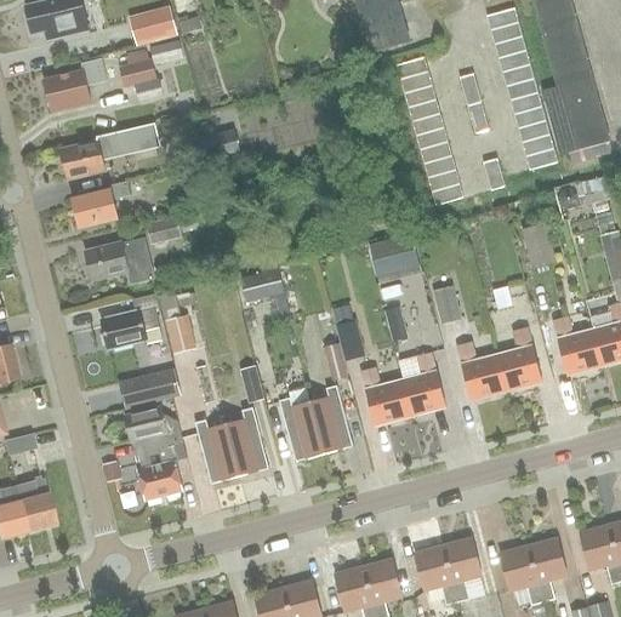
[(41,0),(27,4),(33,32),(46,28),(49,38),(89,28),(81,0),(41,0)]
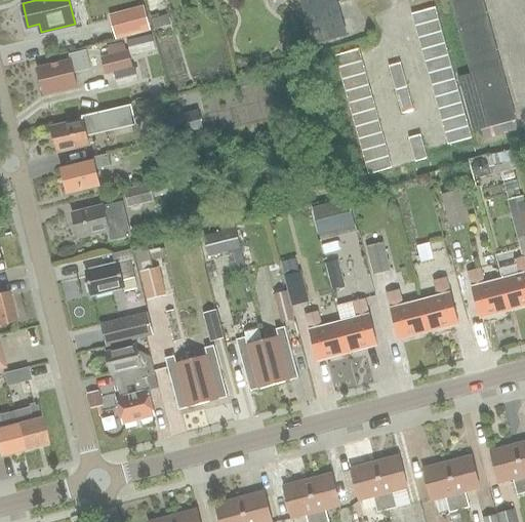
[(301,0),(315,43),(347,34),(336,0),(301,0)]
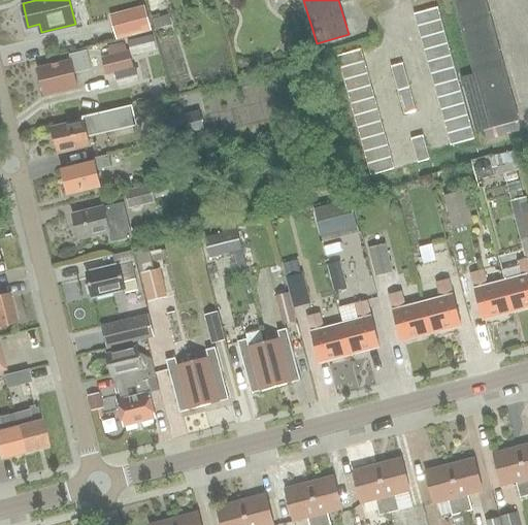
[(454,0),(472,64),(502,56),(487,0),(454,0)]
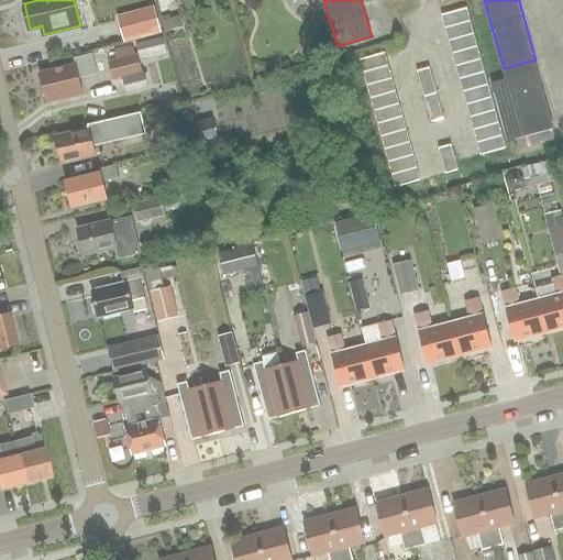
[(118,13),(124,37),(161,28),(154,4),(118,13)]
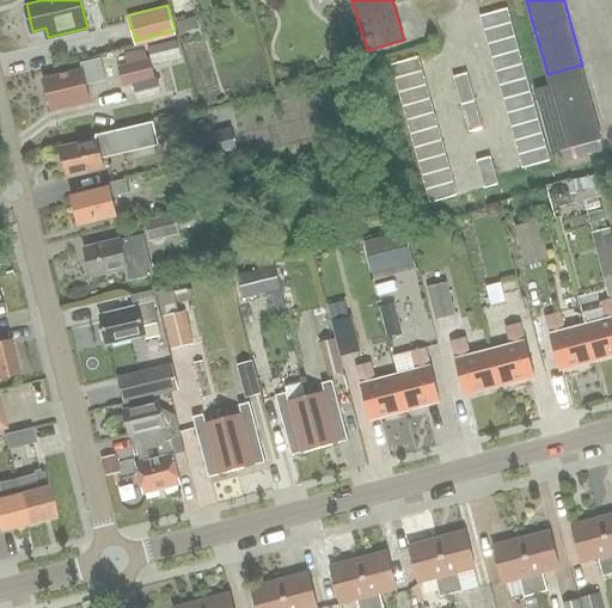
[(508,6),(481,13),(484,28),(512,20),(508,6)]
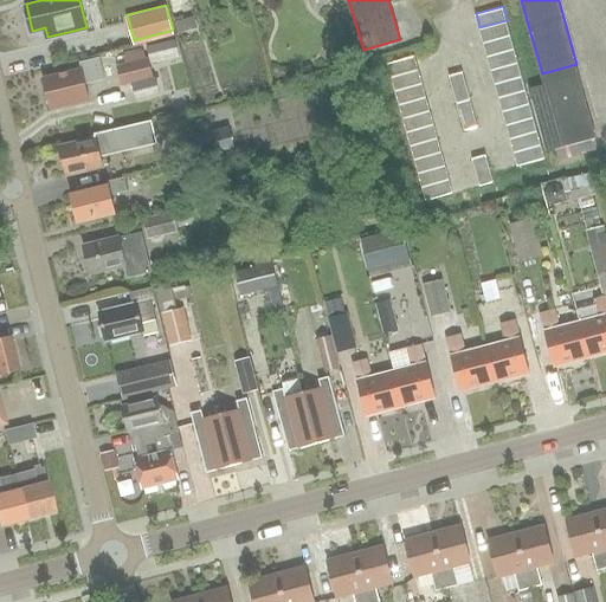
[(507,20),(479,27),(483,41),(510,33),(507,20)]
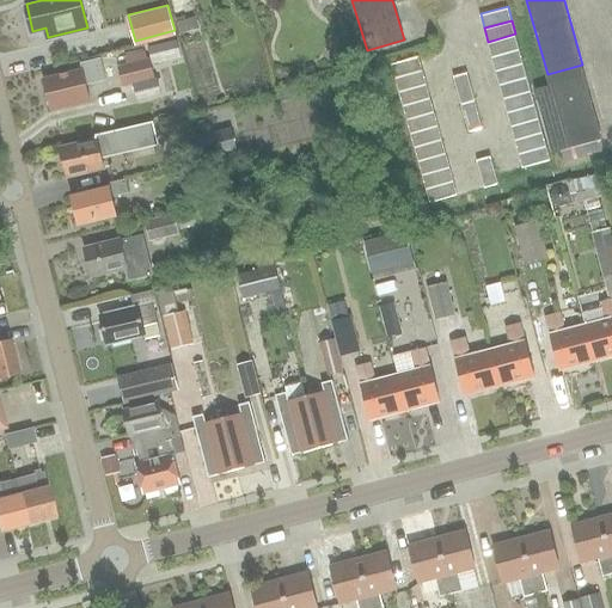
[(515,34),(488,42),(493,55),(520,48),(515,34)]
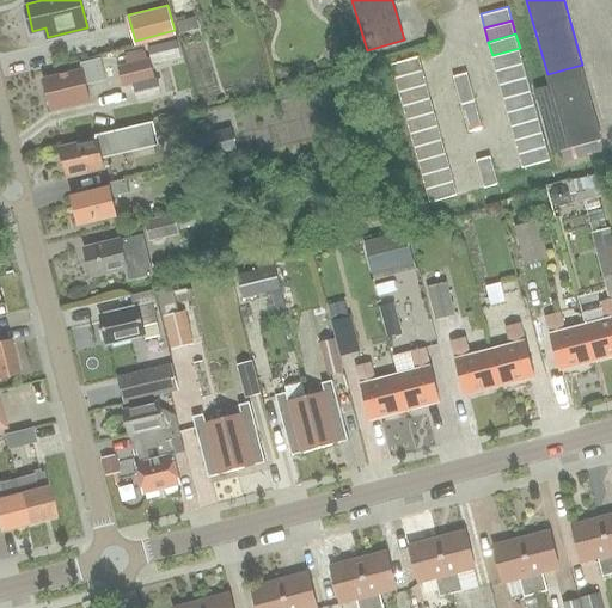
[(159,57),(178,53),(175,40),(148,45),(151,55),(146,56),(145,49),(126,53),(128,60),(118,62),(123,85),(136,81),(139,91),(166,84),(159,57)]
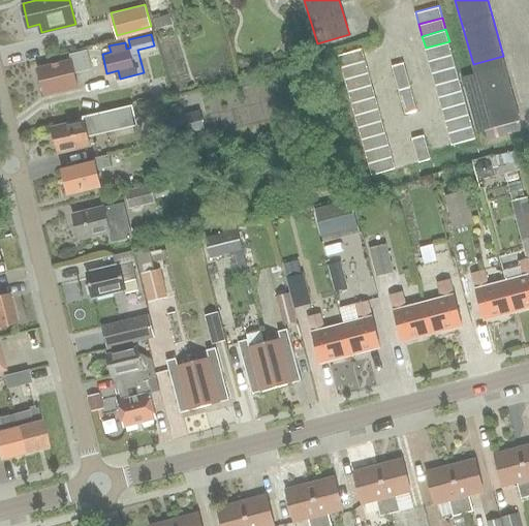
[(449,41),(426,48),(429,60),(453,53),(449,41)]
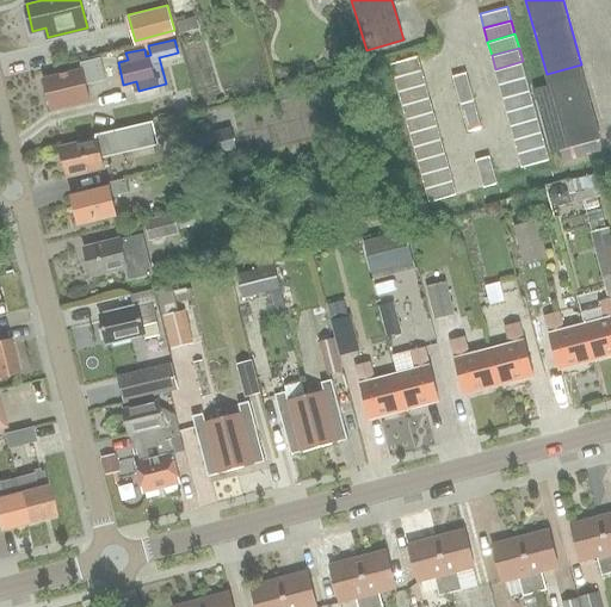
[(419,54),(390,62),(395,76),(423,68),(419,54)]
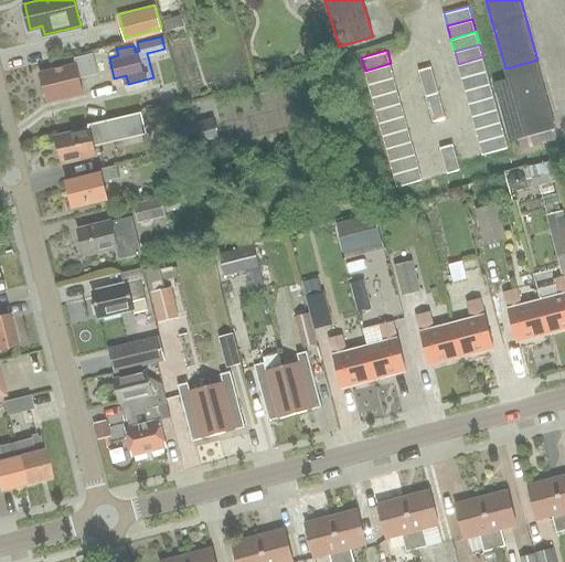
[(76,62),(40,71),(46,99),(84,91),(80,75),(98,72),(93,51),(74,55),(76,62)]
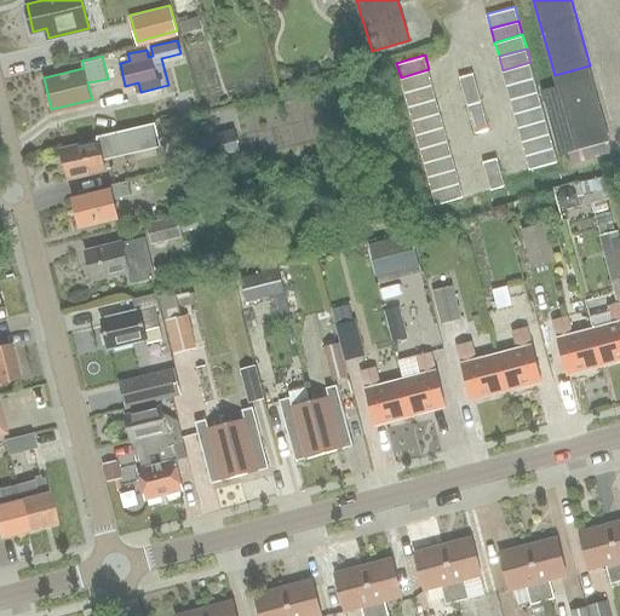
[(530,62),(503,70),(506,84),(534,76),(530,62)]
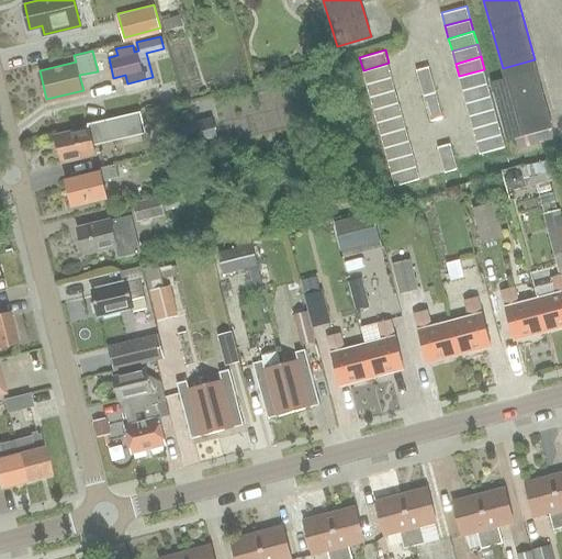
[(553,126),(535,59),(503,68),(505,77),(492,80),(508,138),(516,136),(519,146),(555,135),(553,126)]
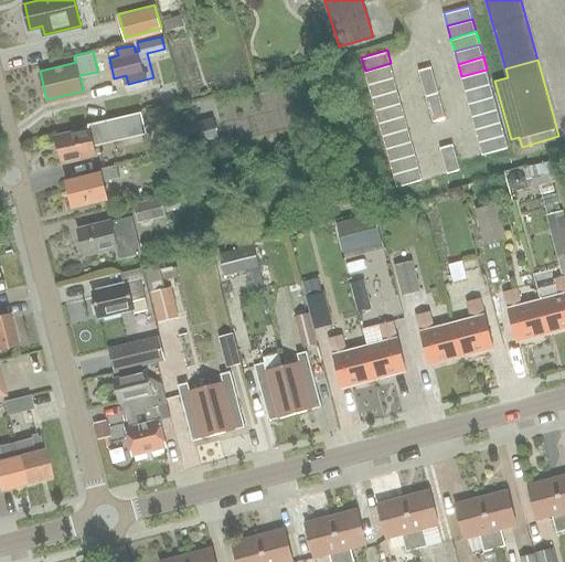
[(391,63),(365,71),(369,83),(394,76),(391,63)]
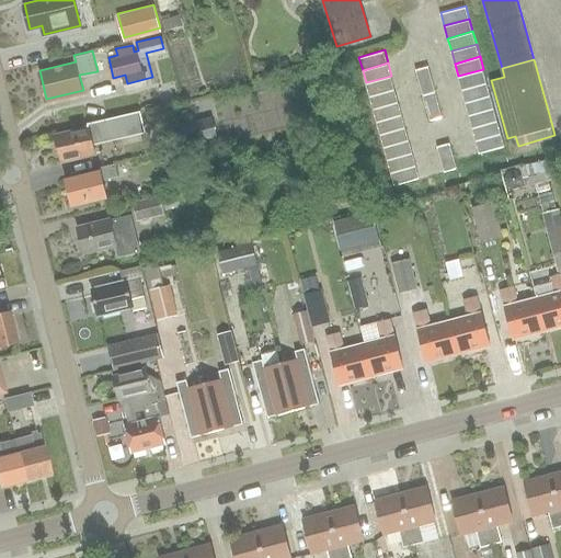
[(428,65),(416,68),(423,93),(436,90),(428,65)]
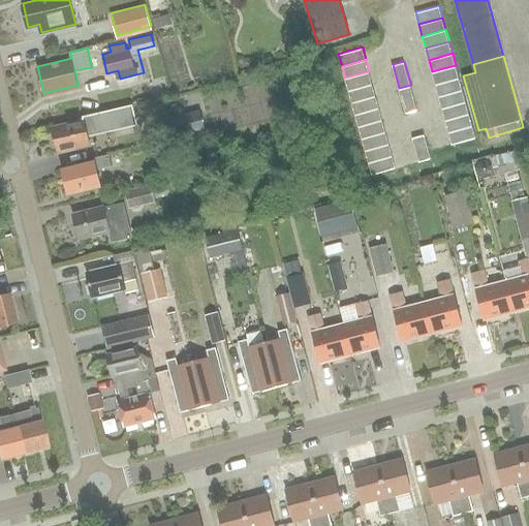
[(456,65),(432,71),(435,84),(459,76),(456,65)]
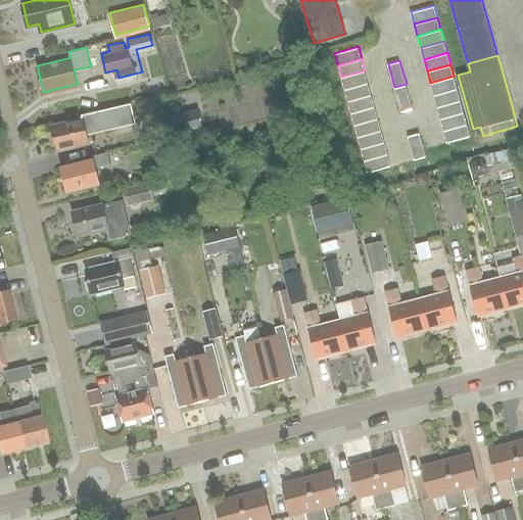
[(365,71),(341,77),(344,89),(368,82),(365,71)]
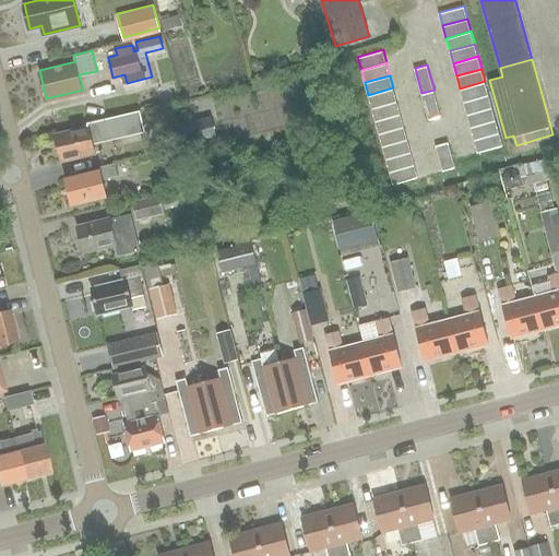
[(485,81),(460,89),(463,101),(489,94),(485,81)]
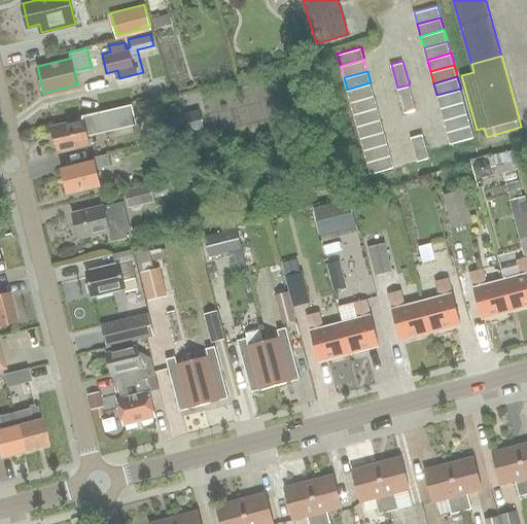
[(371,82),(347,90),(350,101),(375,95),(371,82)]
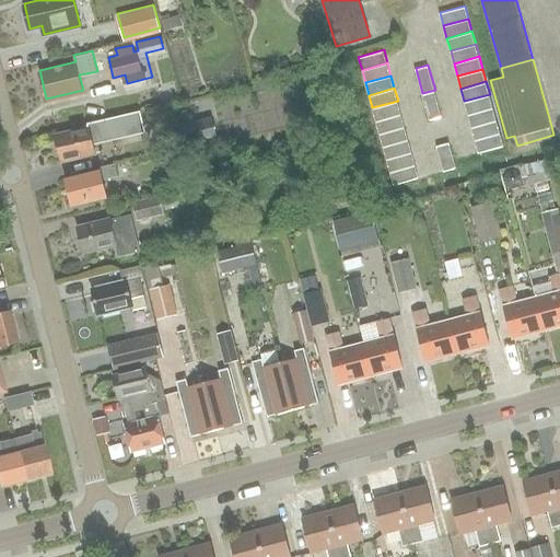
[(435,90),(422,93),(429,119),(442,115),(435,90)]
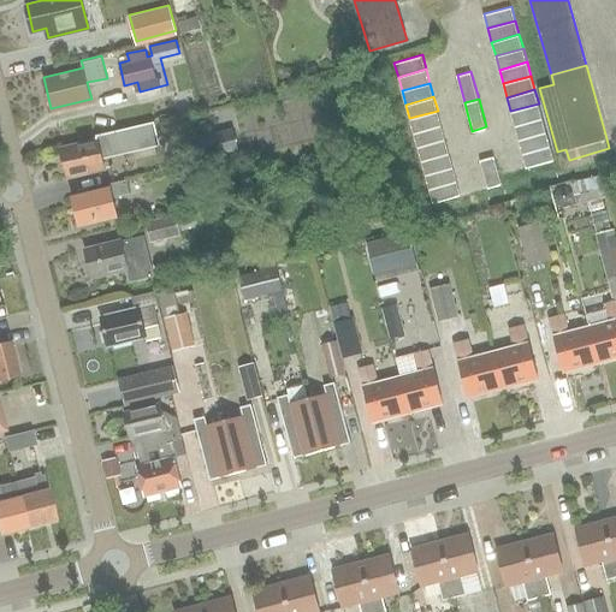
[(539,104),(510,111),(515,125),(543,118),(539,104)]
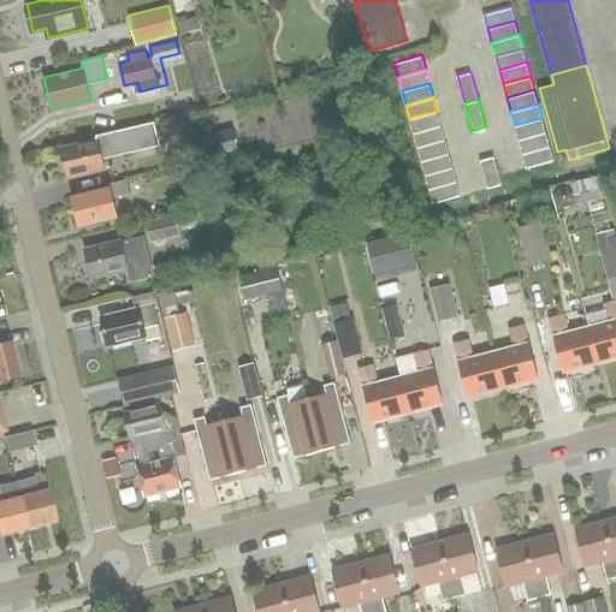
[(438,111),(409,118),(414,132),(442,124),(438,111)]
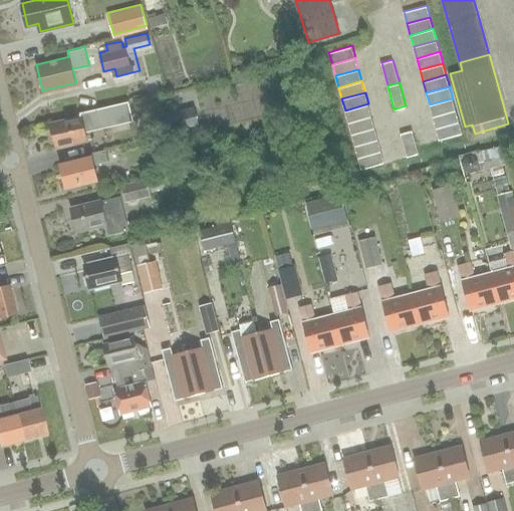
[(453,98),(430,104),(433,116),(456,109),(453,98)]
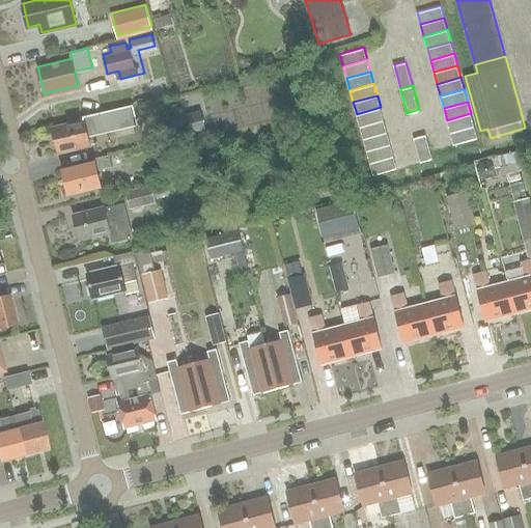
[(58,150),(90,143),(88,135),(137,123),(133,104),(84,115),(85,119),(52,127),(58,150)]
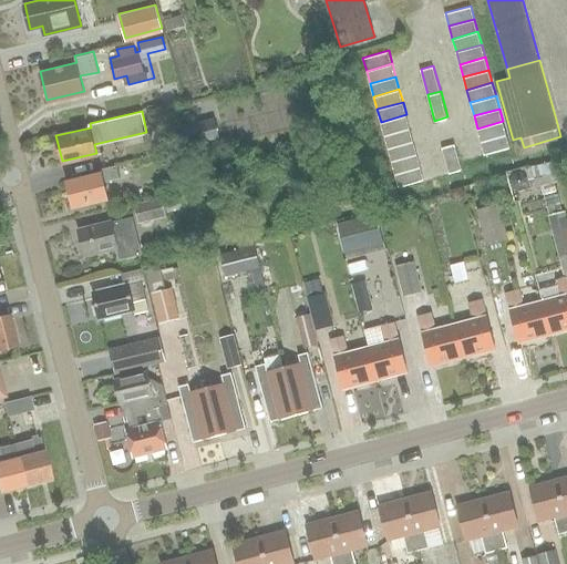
[(406,114),(381,122),(384,135),(410,127),(406,114)]
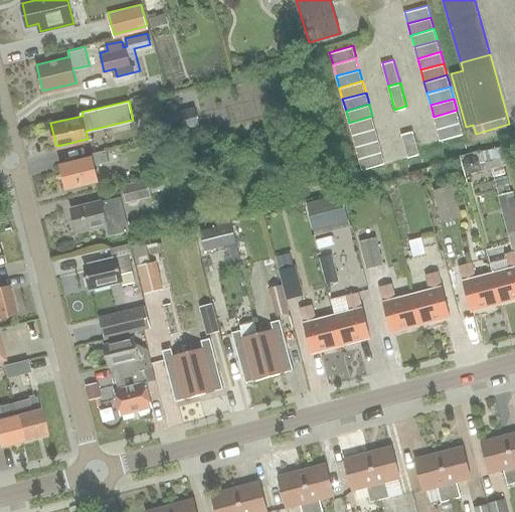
[(166,116),(170,131),(199,124),(195,109),(166,116)]
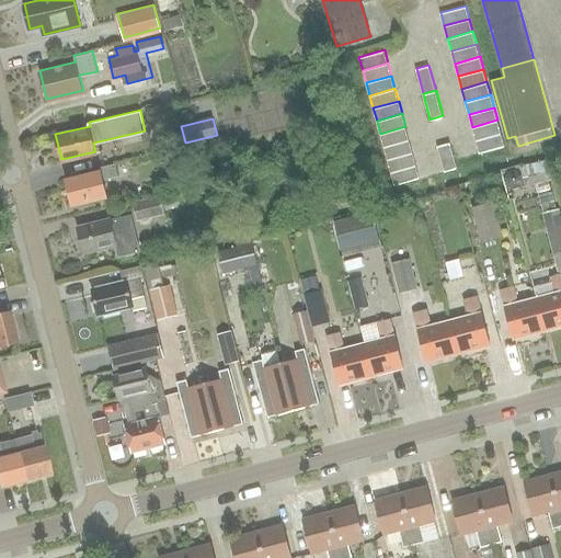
[(497,120),(472,127),(476,139),(501,133),(497,120)]
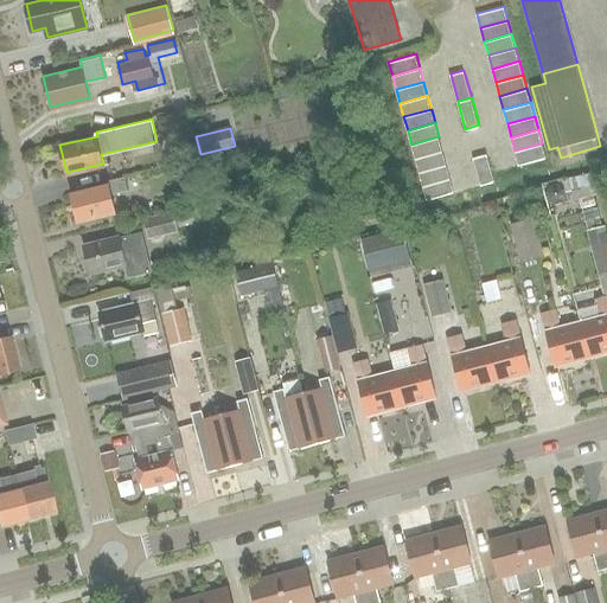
[(439,136),(411,145),(415,158),(442,149),(439,136)]
